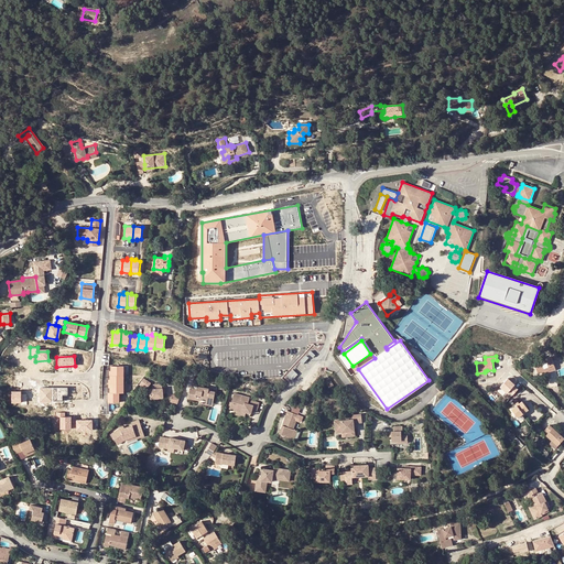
[(548,364),(543,365),(542,364),(535,366),(539,373),(545,371),(545,373),(551,372),(551,371),(555,369),(551,357),(545,359),(546,361),(548,364)]
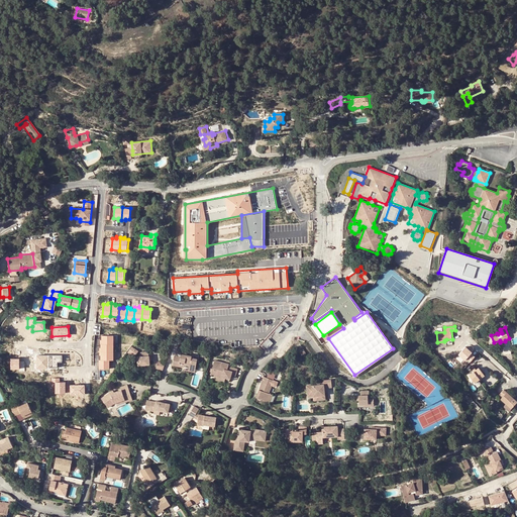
[(103,339),(103,343),(113,343),(113,335),(103,335),(103,339)]
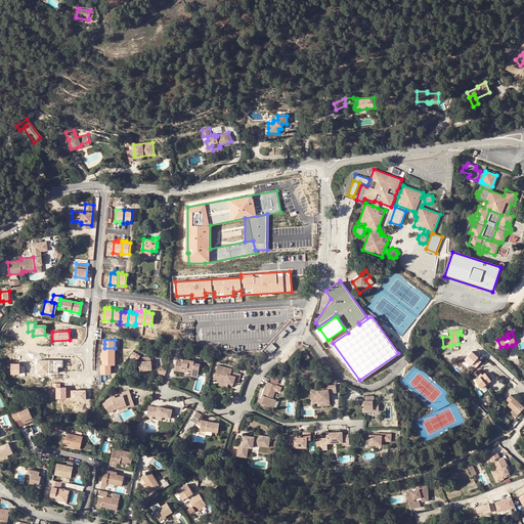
[(101,352),(101,356),(115,356),(115,348),(104,348),(103,348),(103,352),(101,352)]
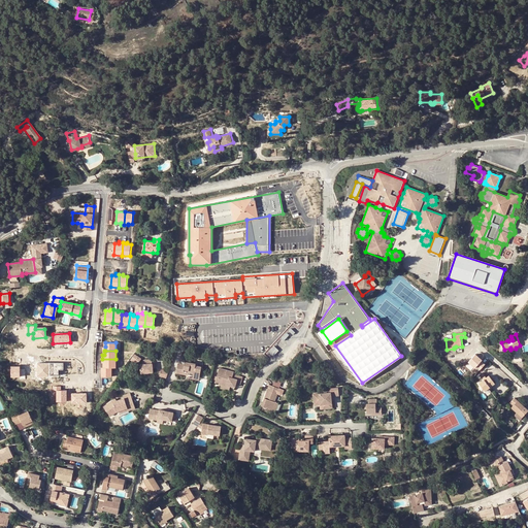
[(135,353),(131,359),(138,364),(142,358),(135,353)]
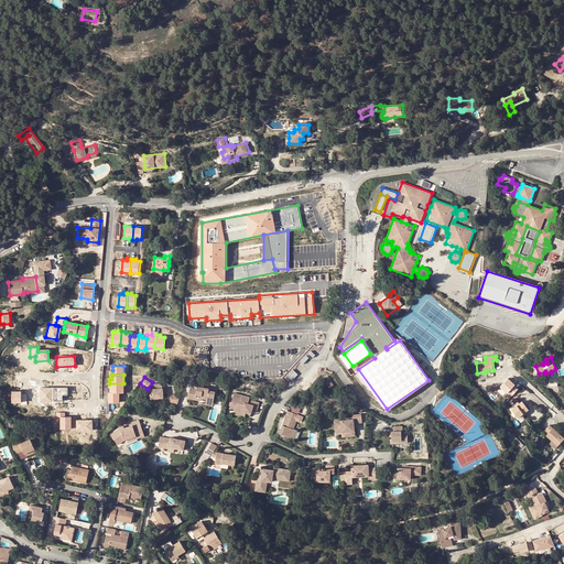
[(207,401),(214,402),(216,392),(209,390),(209,388),(204,387),(205,380),(194,378),(193,386),(197,387),(197,389),(191,388),(188,398),(196,399),(196,397),(202,398),(201,400),(207,401)]
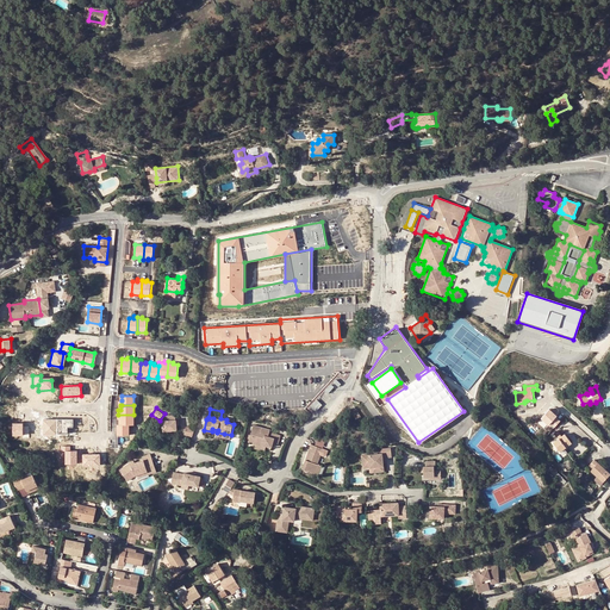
[(555,427),(560,421),(556,417),(556,416),(549,409),(541,418),(549,424),(551,423),(555,427)]
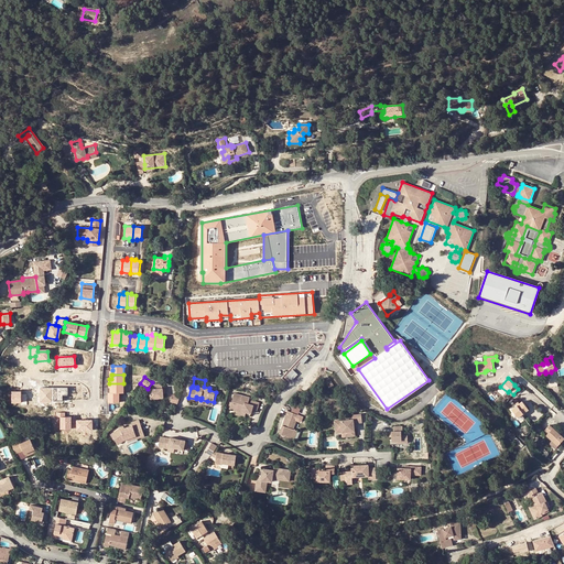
[(176,388),(182,390),(185,382),(177,380),(176,388)]
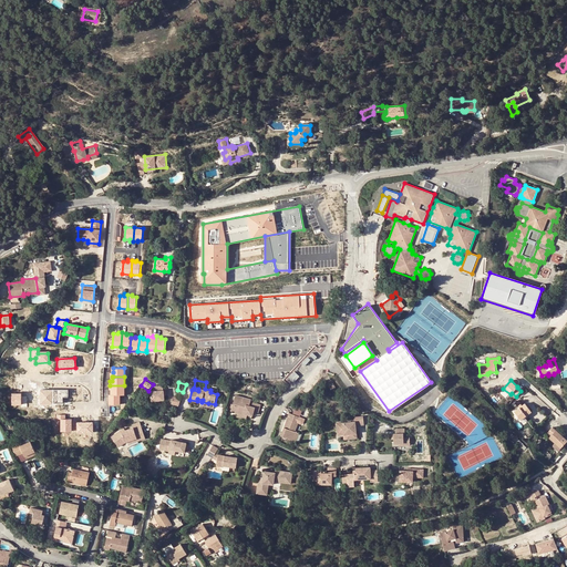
[(152,391),(152,400),(165,399),(164,392),(164,384),(155,385),(155,390),(152,391)]
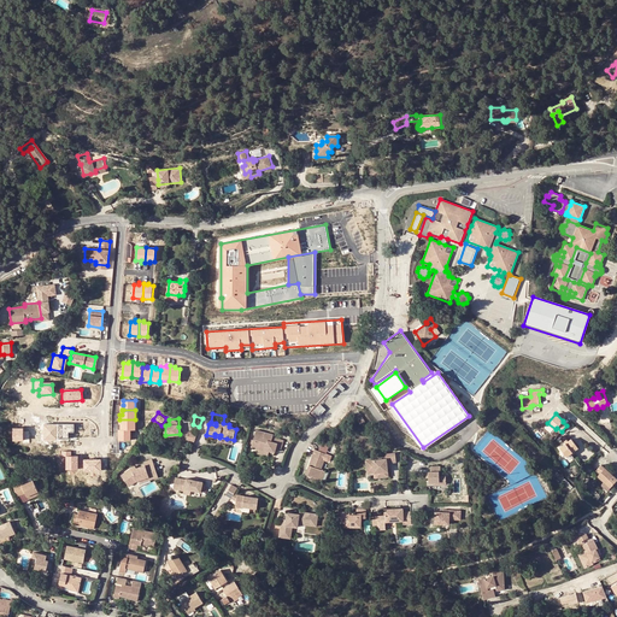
[(122,424),(122,429),(130,429),(135,429),(135,419),(119,419),(119,424),(122,424)]
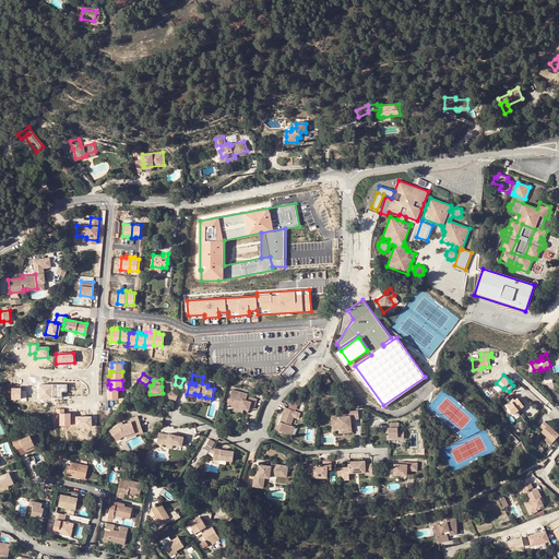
[(51,399),(51,385),(39,385),(39,400),(51,399)]
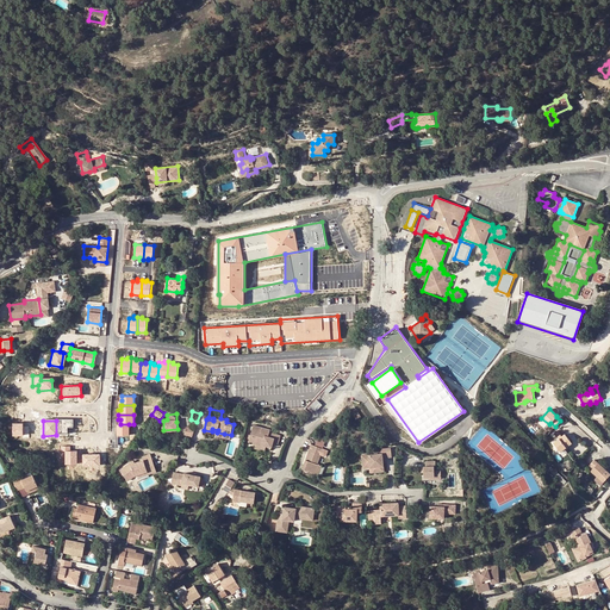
[(73,421),(56,421),(56,435),(67,435),(67,428),(73,428),(73,421)]
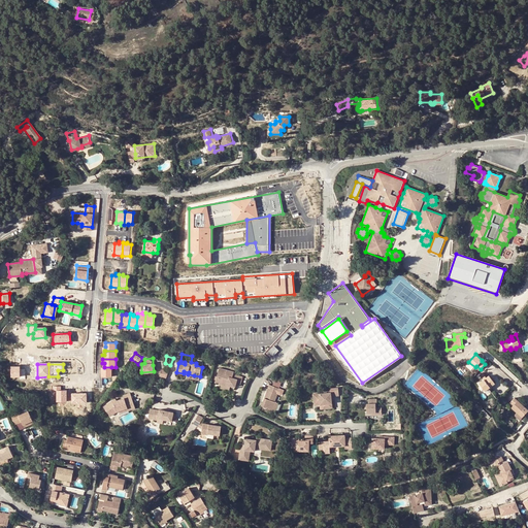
[(20,367),(10,368),(10,377),(19,377),(19,381),(25,381),(25,370),(20,370),(20,367)]
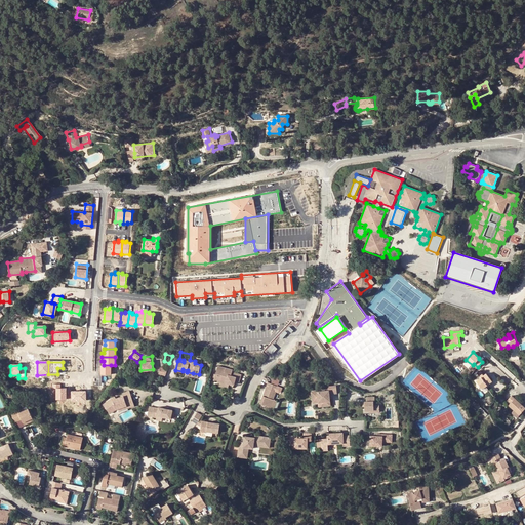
[(102,365),(102,375),(107,375),(106,374),(111,374),(111,365),(104,365),(102,365)]
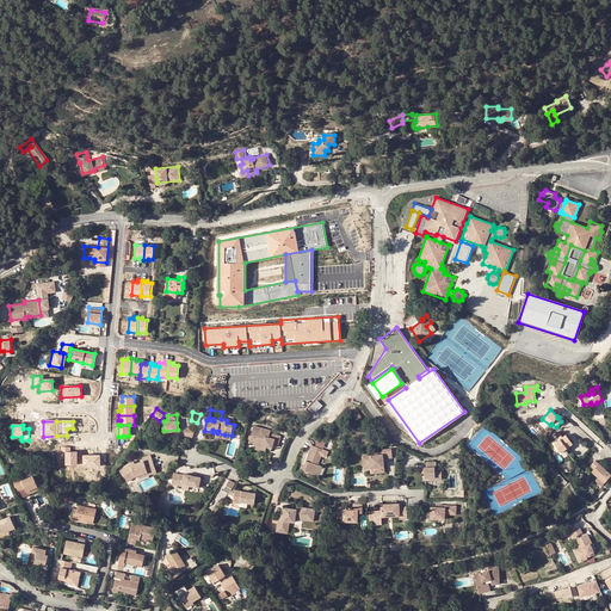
[(192,437),(196,429),(186,425),(185,434),(192,437)]
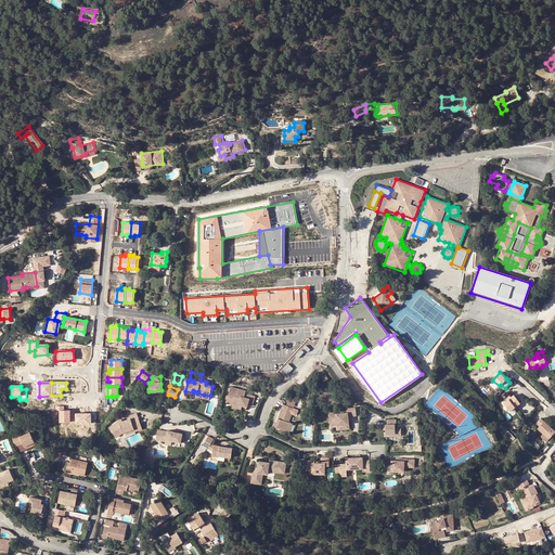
[(233,404),(242,407),(243,405),(247,407),(248,402),(253,403),(255,396),(245,394),(244,395),(237,392),(239,388),(231,386),(227,402),(233,404)]
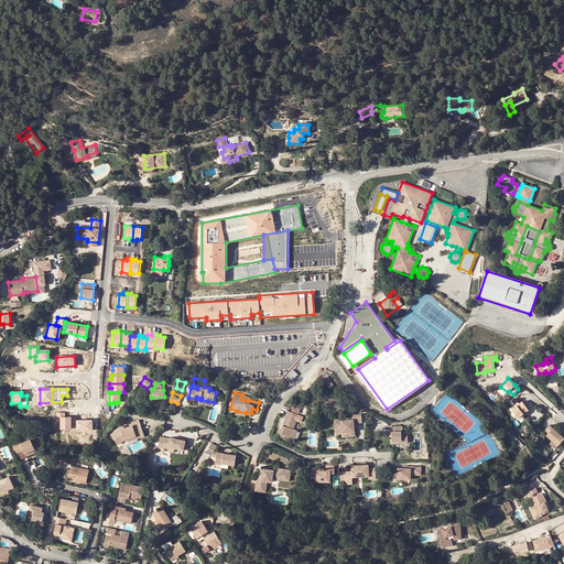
[(520,403),(517,405),(514,408),(512,410),(518,418),(523,413),(529,410),(522,402),(520,403)]
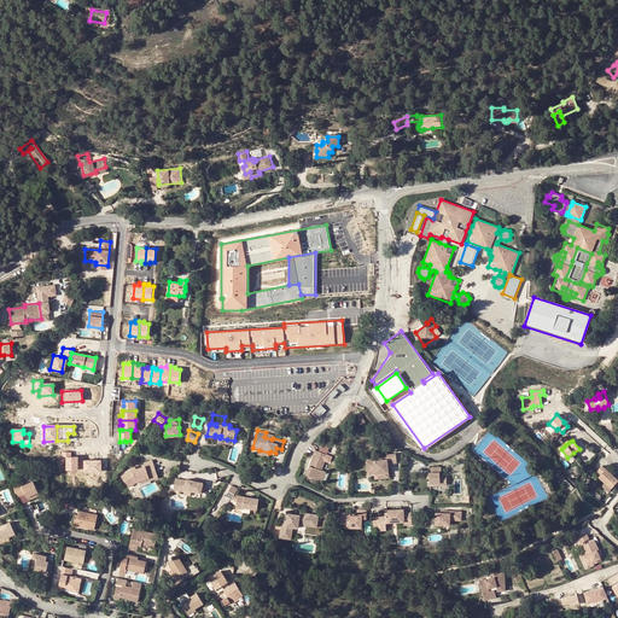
[(324,470),(322,468),(324,464),(321,462),(325,453),(316,449),(307,473),(312,476),(320,479),(324,470)]
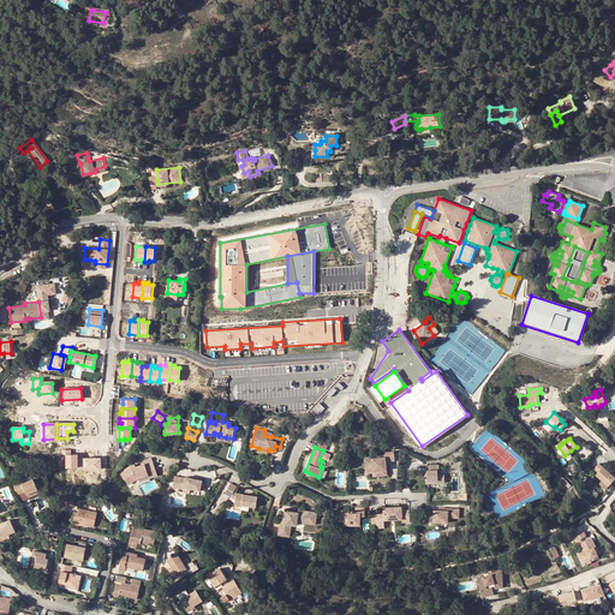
[(61,457),(65,457),(66,469),(78,469),(77,457),(70,457),(70,451),(61,451),(61,457)]
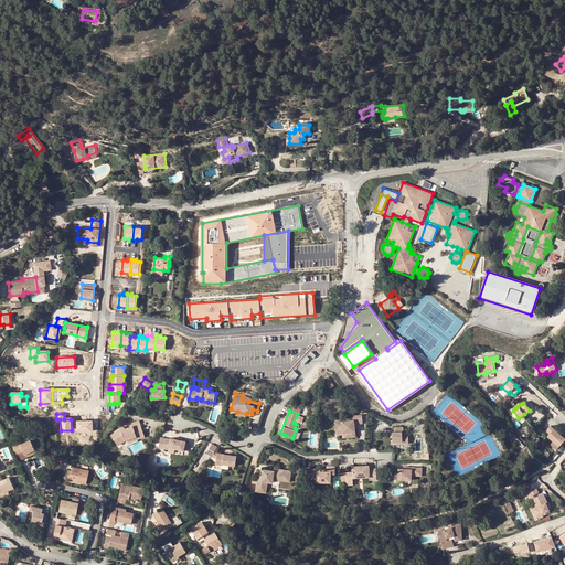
[(354,429),(354,424),(356,424),(362,423),(362,415),(353,415),(354,419),(336,420),(336,428),(342,428),(342,433),(344,432),(344,437),(355,436),(354,429)]
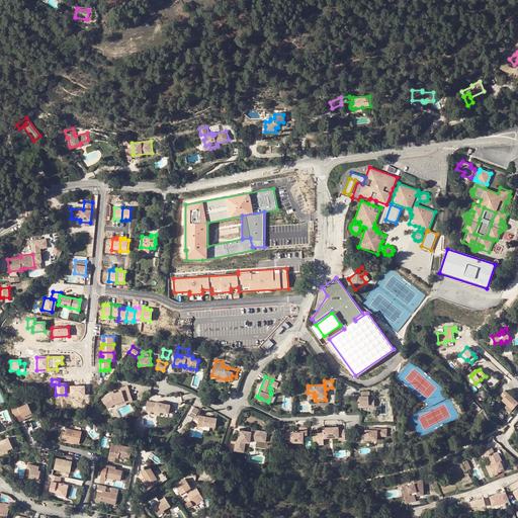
[(109,403),(111,406),(115,403),(118,402),(125,400),(126,402),(133,400),(128,385),(121,387),(122,391),(115,393),(110,394),(109,393),(102,399),(106,405),(109,403)]
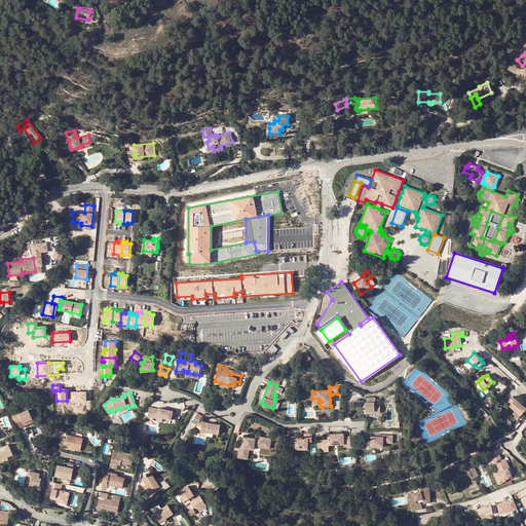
[(85,392),(71,392),(72,403),(85,403),(85,392)]
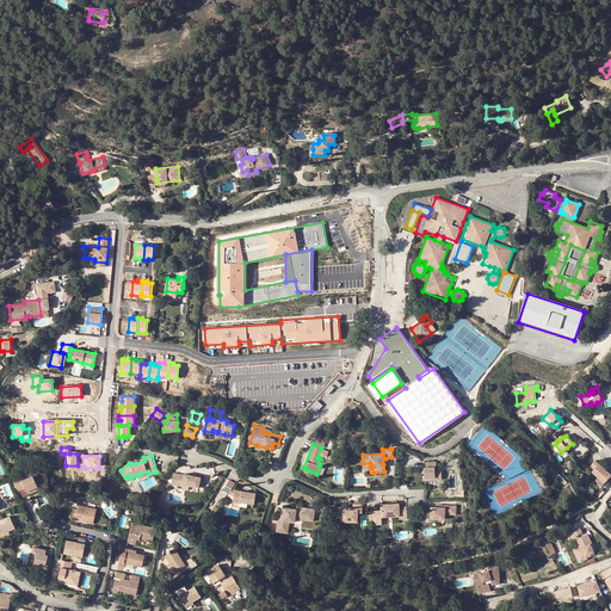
[(598,477),(600,480),(604,483),(610,475),(596,461),(590,468),(593,470),(592,471),(598,477)]
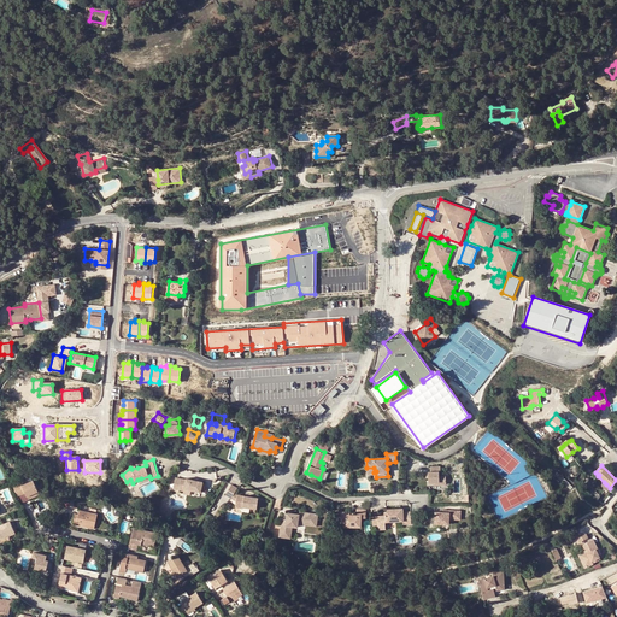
[(429,481),(434,481),(438,482),(438,485),(446,485),(446,475),(439,476),(439,471),(441,471),(441,466),(432,466),(432,471),(429,471),(429,481)]
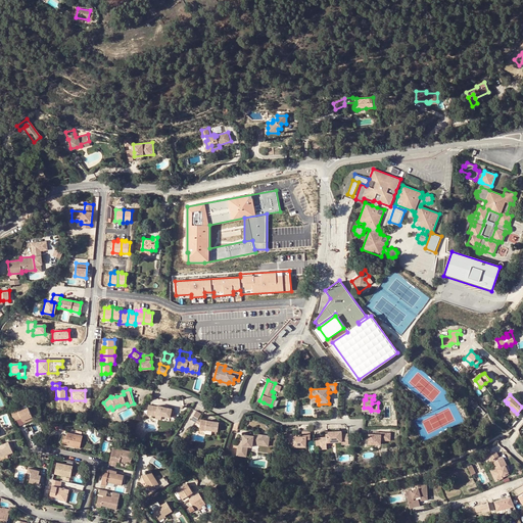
[(171,413),(172,410),(173,408),(168,407),(163,407),(158,405),(157,406),(153,405),(151,415),(156,416),(156,414),(171,417),(171,413)]
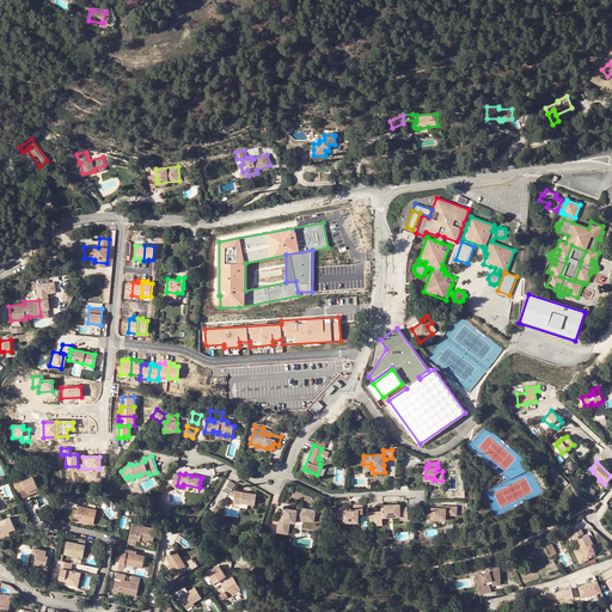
[(20,479),(13,483),(18,493),(25,489),(25,490),(37,485),(32,476),(22,481),(20,479)]
